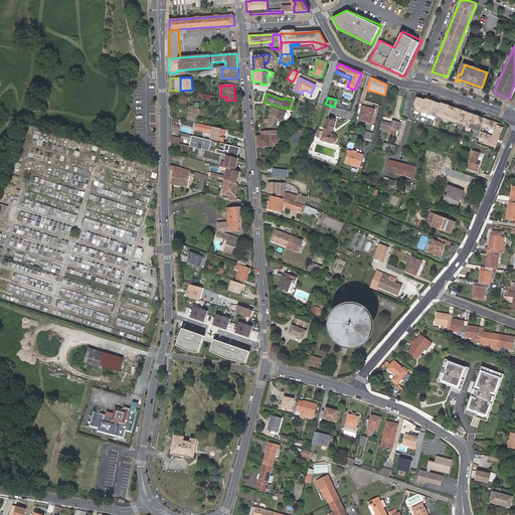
[(421,113),(421,112),(425,100),(422,100),(422,101),(417,99),(416,99),(412,110),(421,113)]
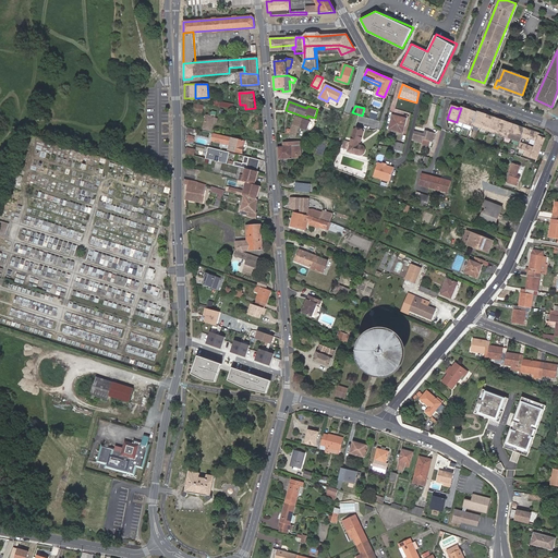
[(464,124),(469,111),(464,109),(464,108),(462,107),(461,108),(457,121),(464,124)]
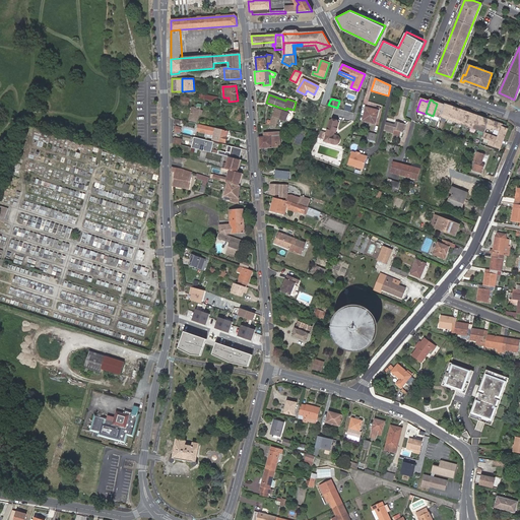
[(440,118),(441,117),(445,105),(442,104),(442,105),(437,104),(433,116),(440,118)]
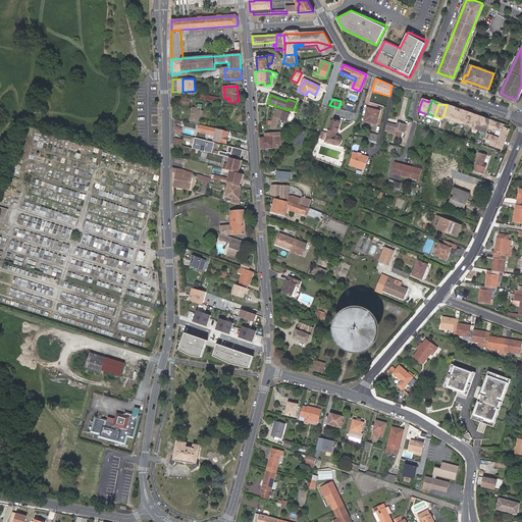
[(442,117),(450,120),(454,108),(449,106),(450,105),(447,104),(447,105),(442,117)]
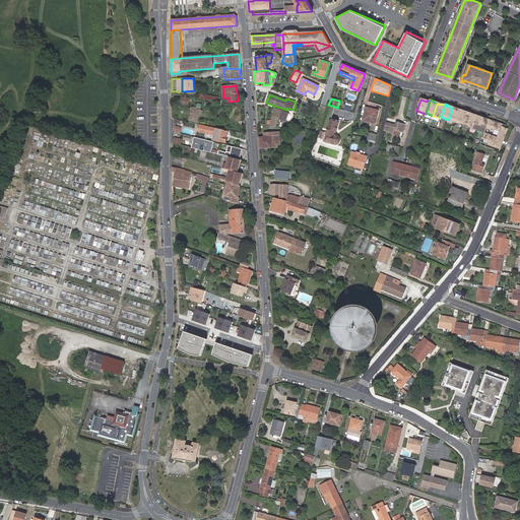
[(197,122),(200,108),(196,107),(193,107),(189,120),(197,122)]
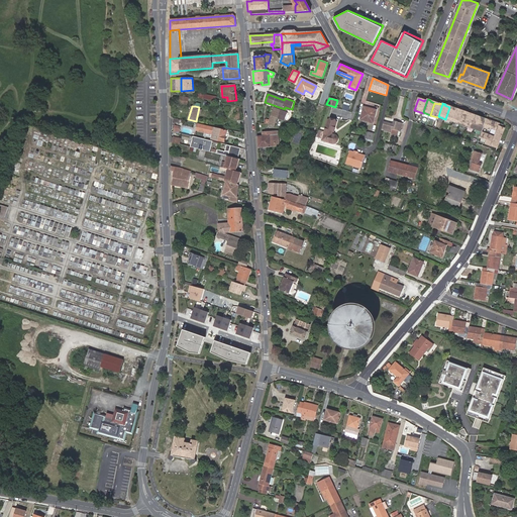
[(373,122),(376,109),(364,106),(360,119),(373,122)]
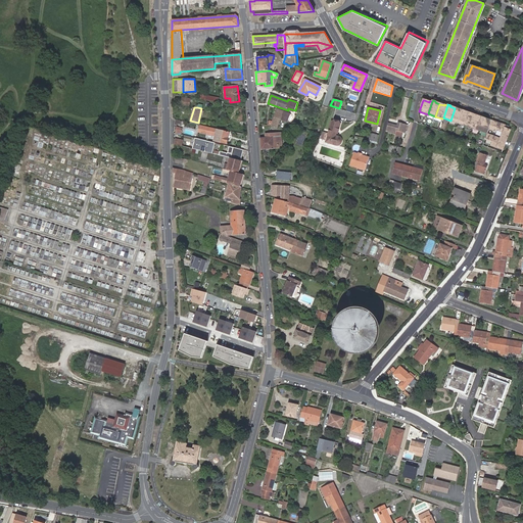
[(458,123),(463,109),(460,109),(460,110),(457,109),(455,108),(450,121),(458,123)]
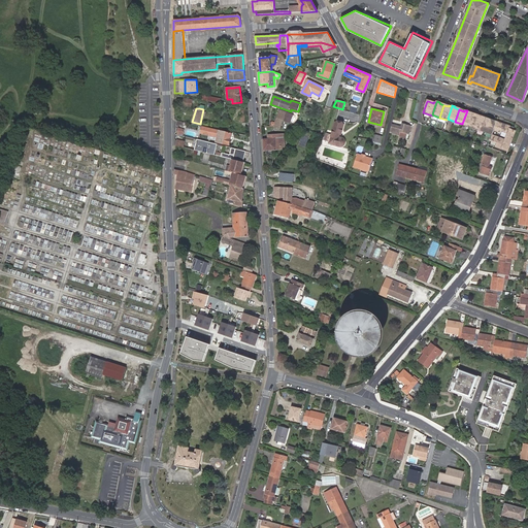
[(282,129),(284,122),(287,113),(279,110),(274,127),(282,129)]
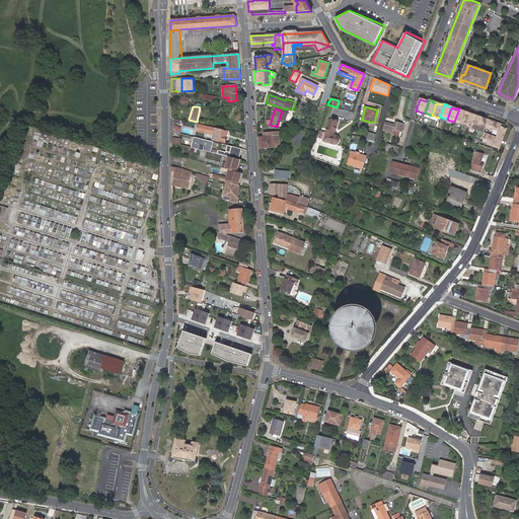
[(465,113),(461,112),(461,109),(459,108),(454,122),(461,125),(465,113)]
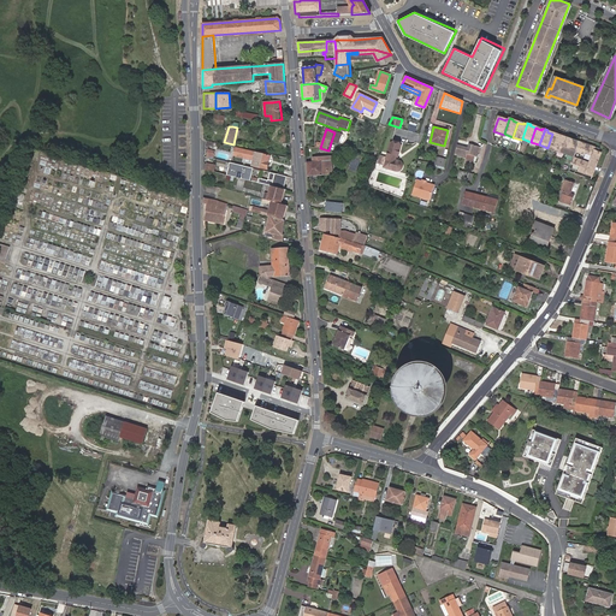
[(342,135),(335,132),(331,142),(339,144),(342,135)]
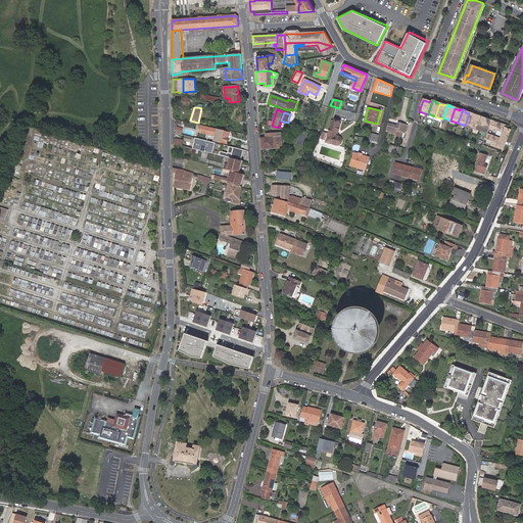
[(469,113),(465,126),(473,128),(477,115),(475,114),(474,115),(469,113)]
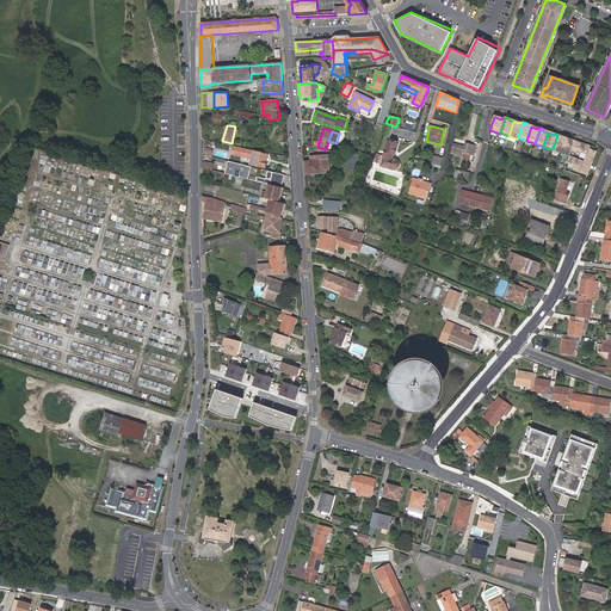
[(560,136),(561,135),(557,135),(553,149),(561,153),(566,139),(560,136)]
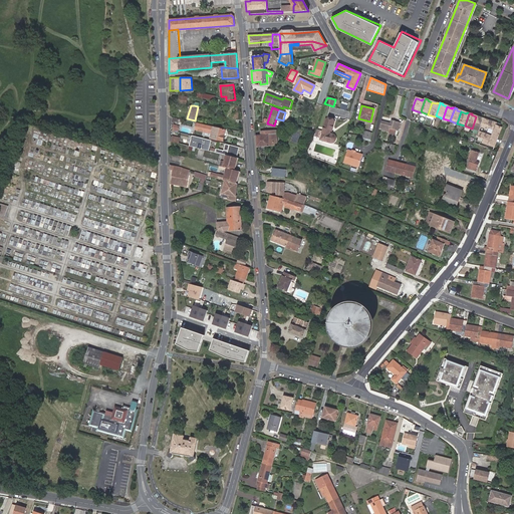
[(332,132),(331,132),(335,119),(326,116),(322,131),(321,134),(320,137),(320,138),(329,141),(331,140),(332,140),(333,138),(334,138),(334,136),(334,135),(333,134),(333,133),(332,132)]
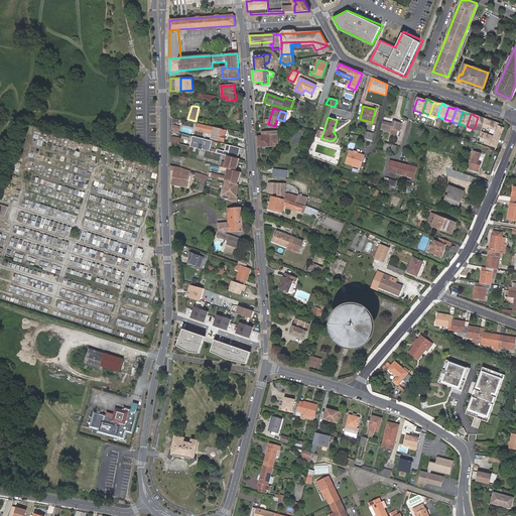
[(481,131),(486,119),(483,118),(483,119),(478,117),(474,129),(481,131)]
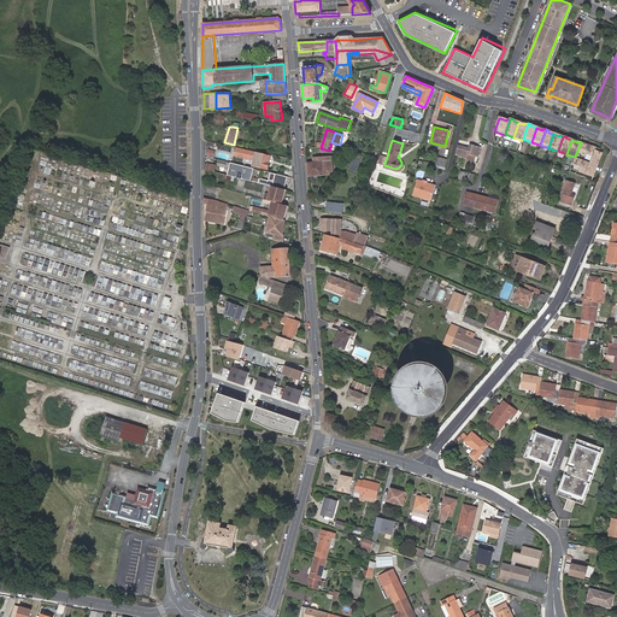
[(469,147),(458,145),(456,156),(466,158),(468,153),(479,156),(481,146),(470,144),(469,147)]
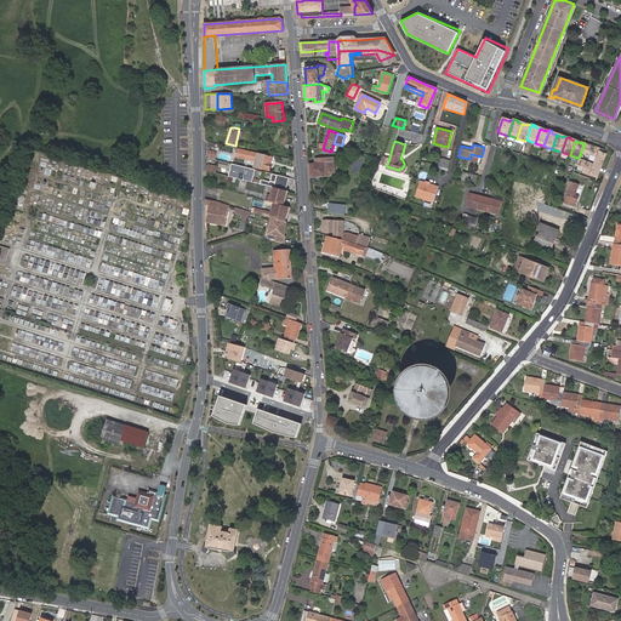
[(592,148),(585,146),(582,153),(587,155),(588,153),(597,157),(593,165),(599,167),(600,167),(607,153),(599,151),(600,148),(593,146),(592,148)]
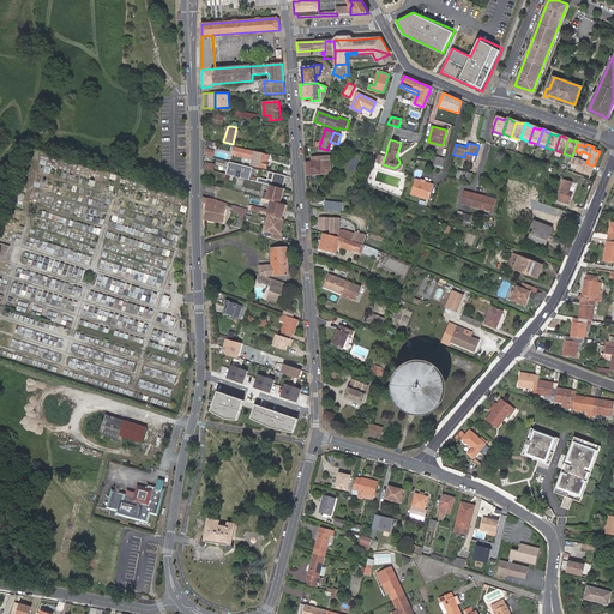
[(253,161),(256,152),(236,149),(234,156),(253,161)]
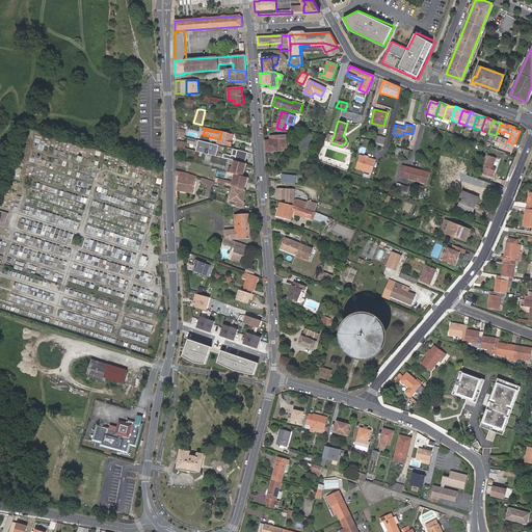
[(219,139),(218,144),(231,148),(233,141),(231,140),(232,135),(221,132),(219,139)]
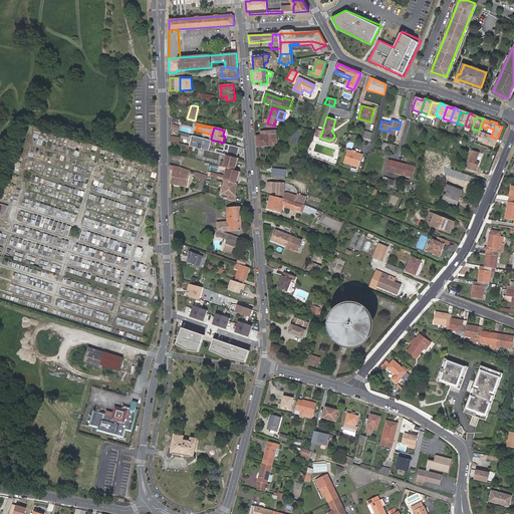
[(256,147),(272,146),(271,143),(276,142),(275,131),(272,131),(272,129),(270,129),(270,131),(260,132),(260,135),(255,135),(256,147)]
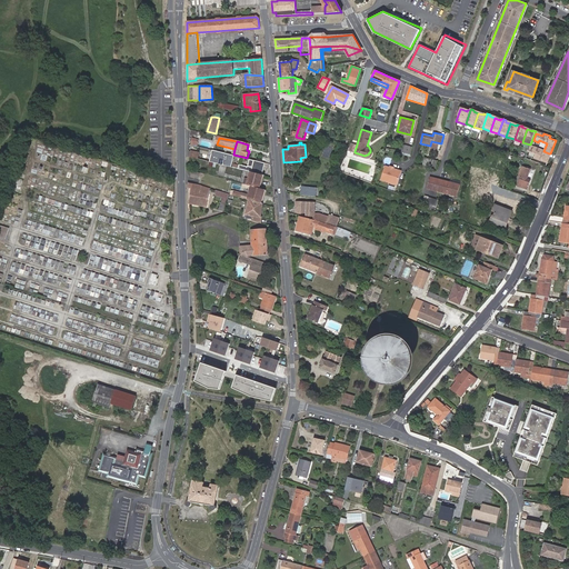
[(411,155),(413,146),(402,143),(400,151),(411,155)]
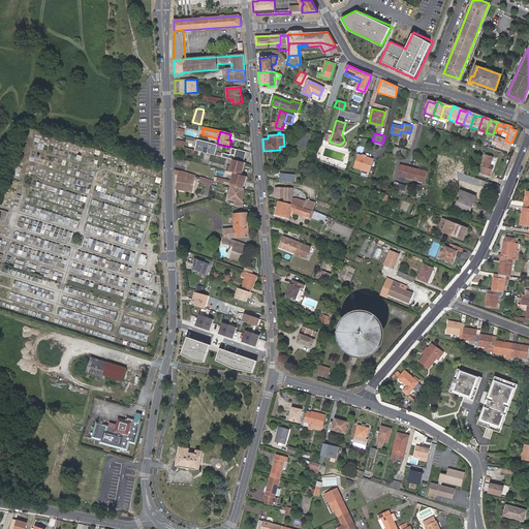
[(508,147),(510,143),(505,141),(492,135),(490,141),(497,143),(495,147),(508,152),(509,148),(508,147)]
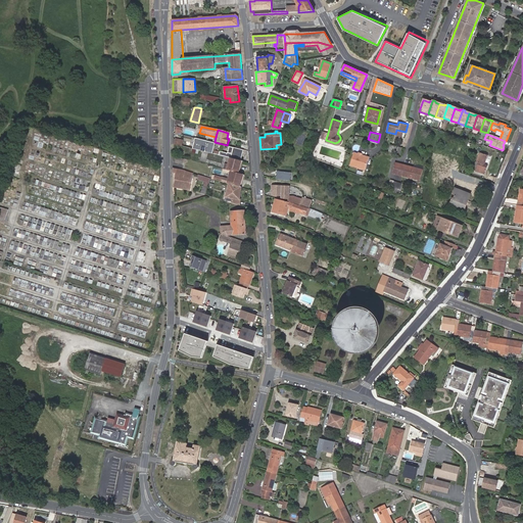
[(216,143),(198,139),(196,149),(212,153),(216,143)]
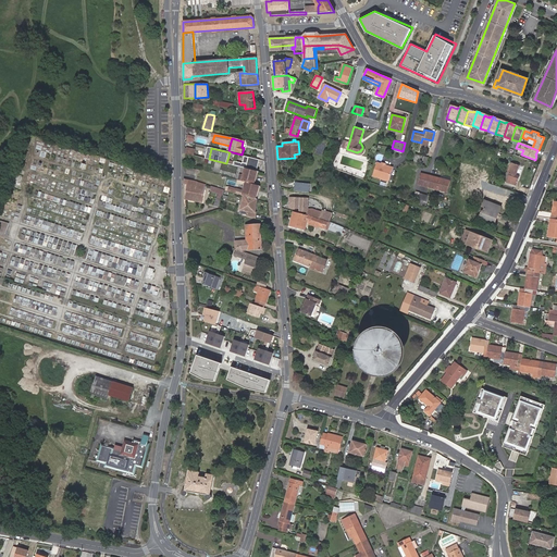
[(428,164),(429,157),(430,157),(417,153),(415,161),(428,164)]
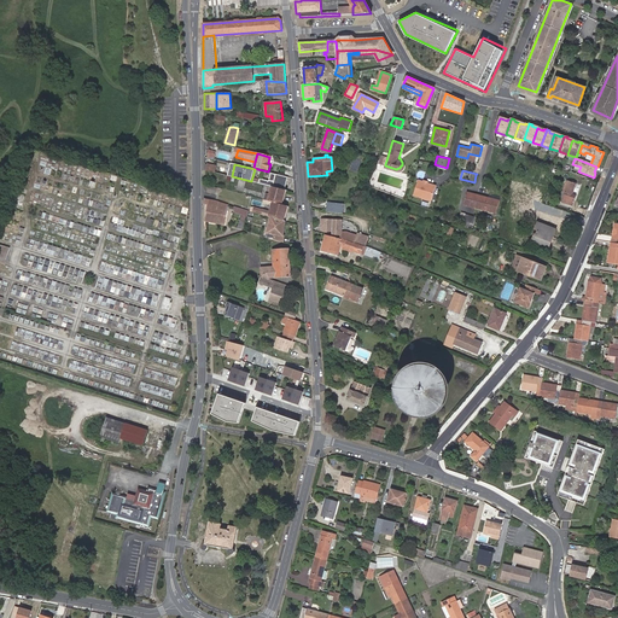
[(287,178),(275,175),(270,174),(267,185),(273,186),(273,187),(285,191),(287,178)]
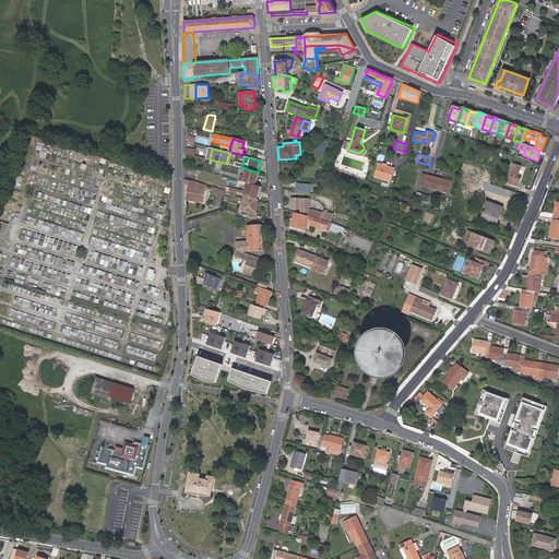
[(383,164),(379,162),(375,176),(390,180),(394,167),(390,166),(390,167),(387,166),(383,165),(383,164)]
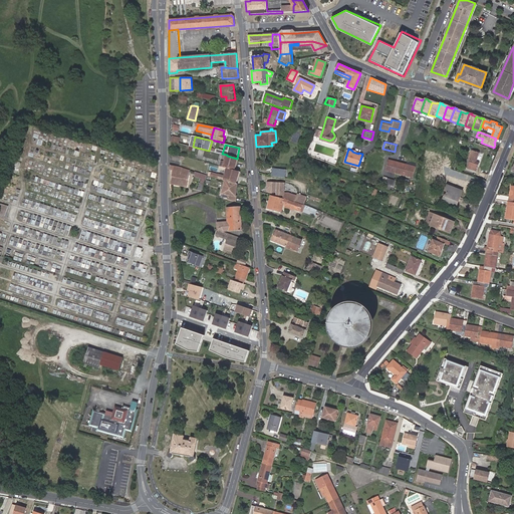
[(441,158),(442,156),(426,150),(425,152),(441,158)]
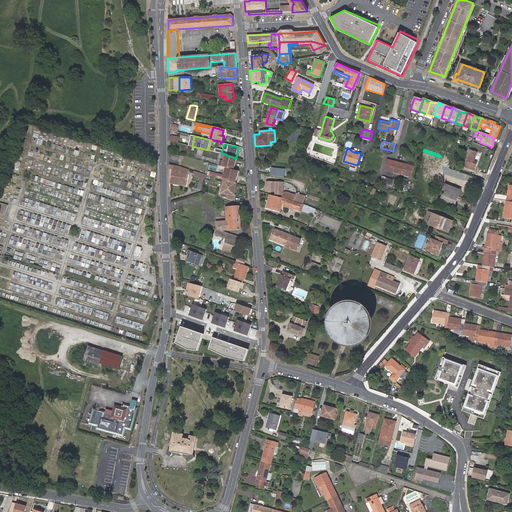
[(477,152),(468,149),(466,158),(469,159),(466,167),(474,170),(477,162),(474,161),(477,152)]
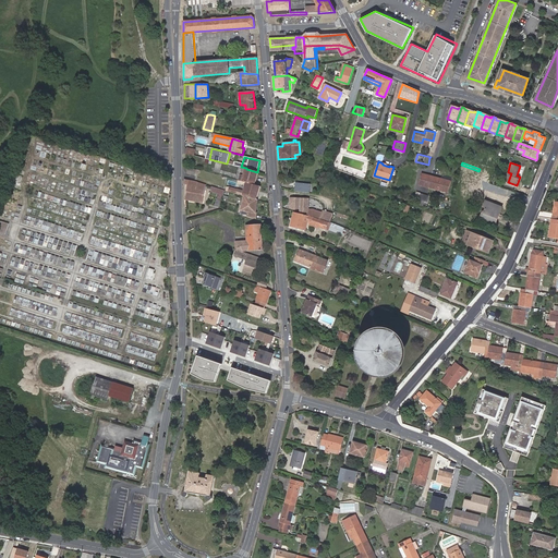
[(478,171),(461,165),(459,171),(463,172),(464,170),(477,174),(478,171)]
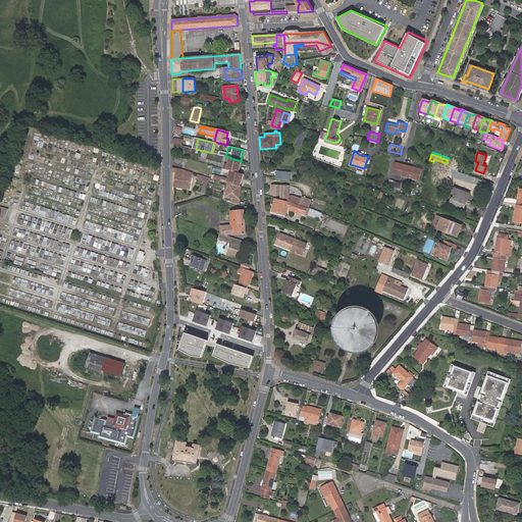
[(187,160),(175,157),(175,164),(186,167),(187,160)]
